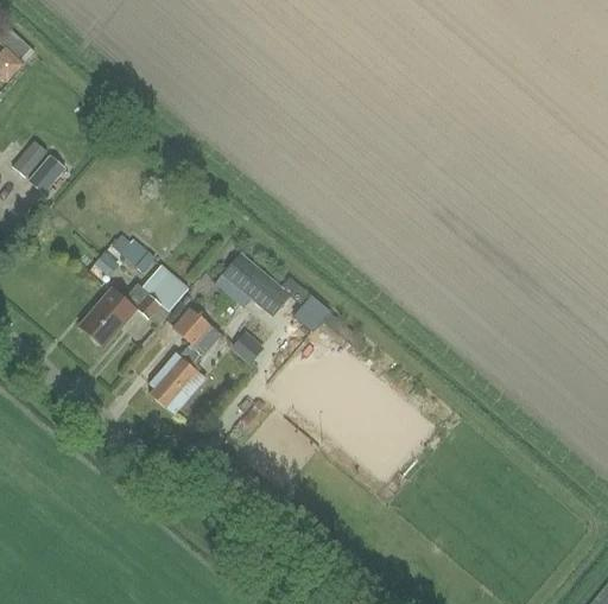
[(0,45),(0,72),(17,80),(27,53),(1,44),(0,45)]
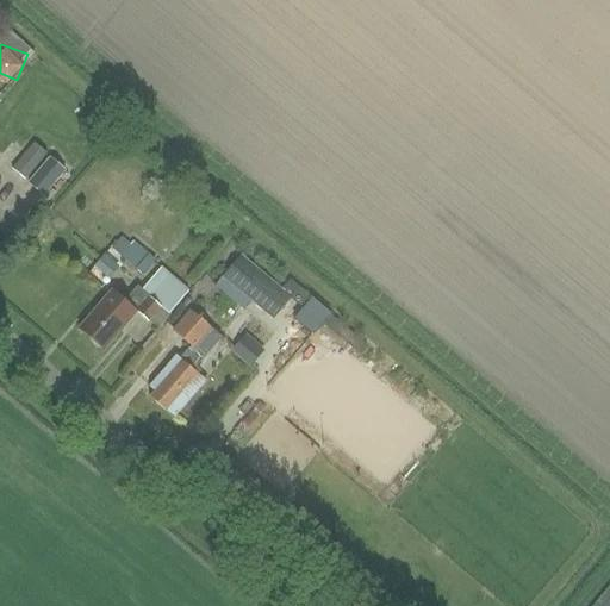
[(35,141),(12,168),(25,179),(48,151),(35,141)]
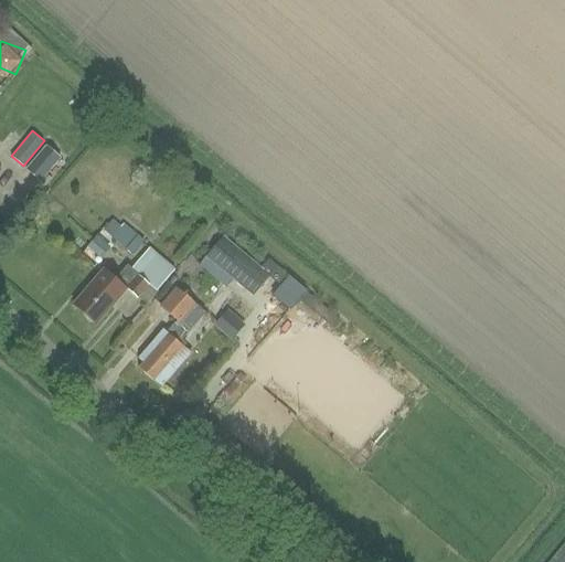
[(46,144),(27,168),(42,181),(63,157),(46,144)]
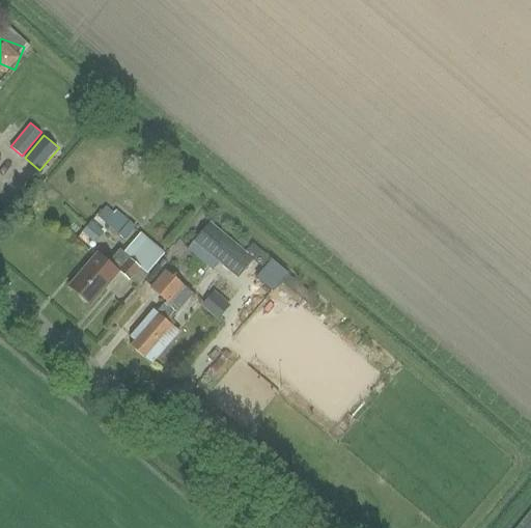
[(118,232),(124,238),(136,225),(130,219),(118,232)]
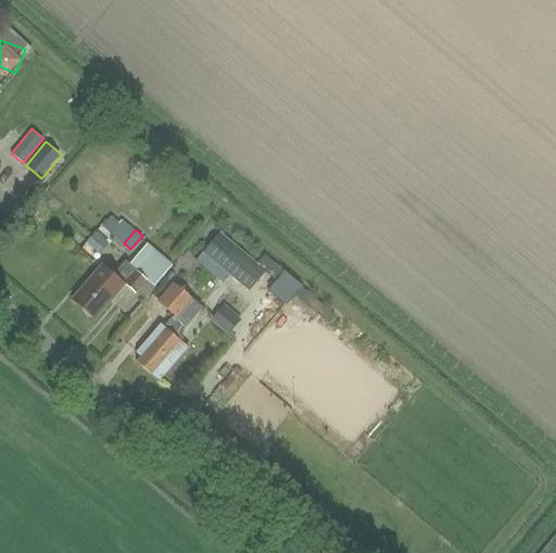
[(266,268),(219,230),(203,251),(250,289),(266,268)]
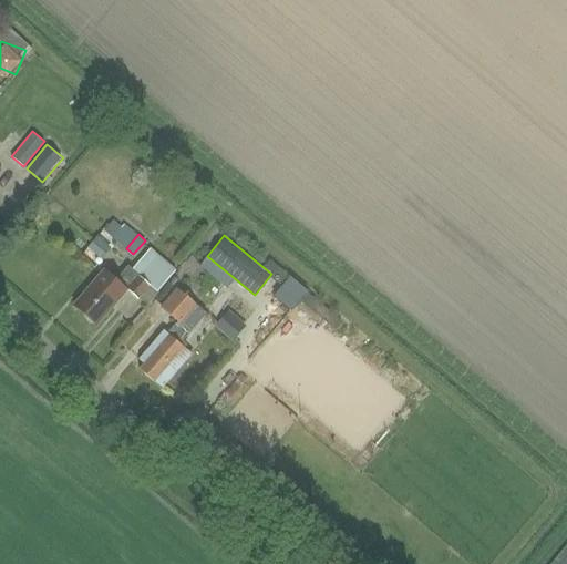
[(105,268),(75,305),(99,326),(130,289),(140,298),(151,285),(157,290),(166,280),(157,274),(167,263),(148,248),(138,260),(145,266),(138,274),(127,265),(116,277),(105,268)]
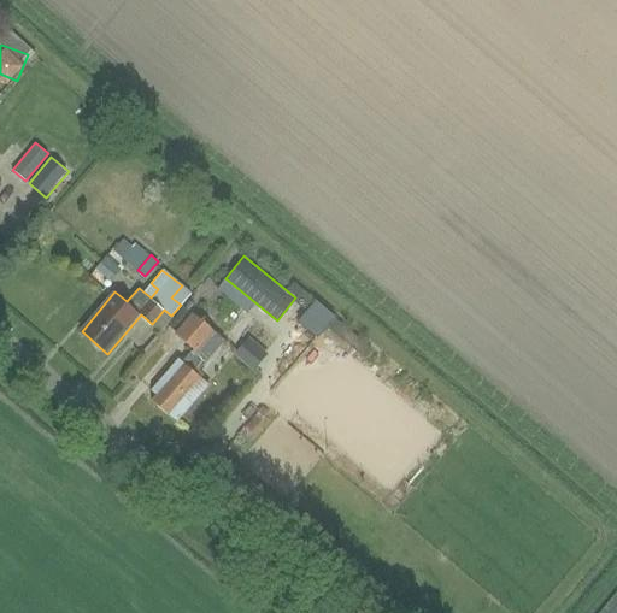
[(312,301),(298,319),(317,336),(333,318),(312,301)]
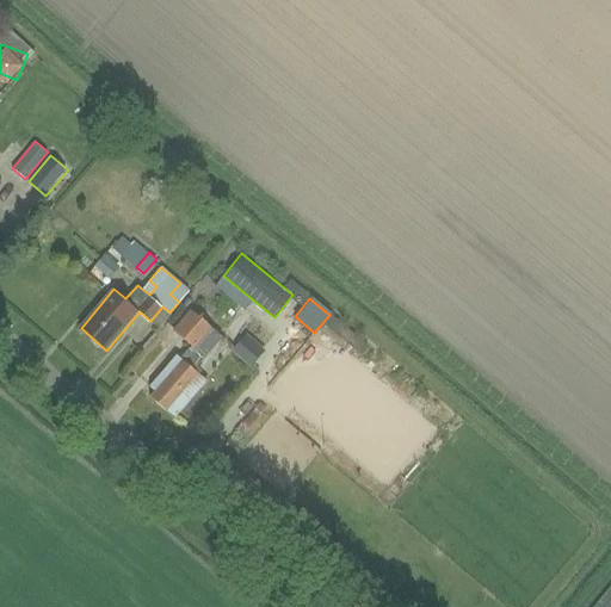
[(190,309),(173,328),(192,344),(180,358),(177,354),(149,388),(154,391),(150,394),(176,415),(208,376),(195,366),(208,351),(199,344),(213,328),(190,309)]
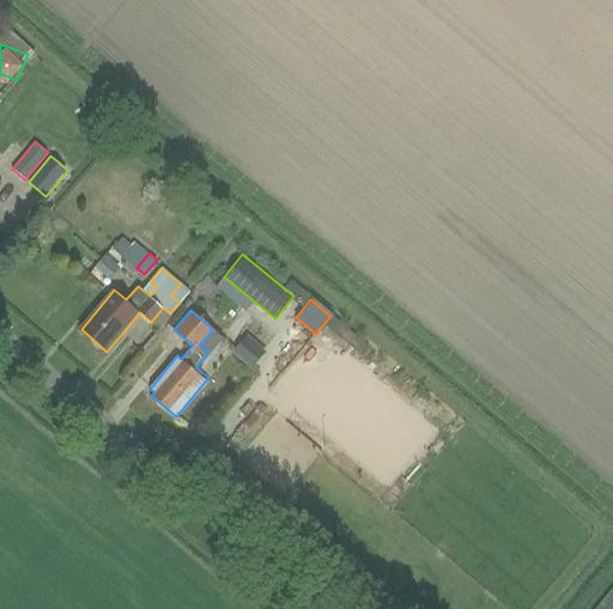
[(232,351),(252,366),(266,348),(247,333),(232,351)]
